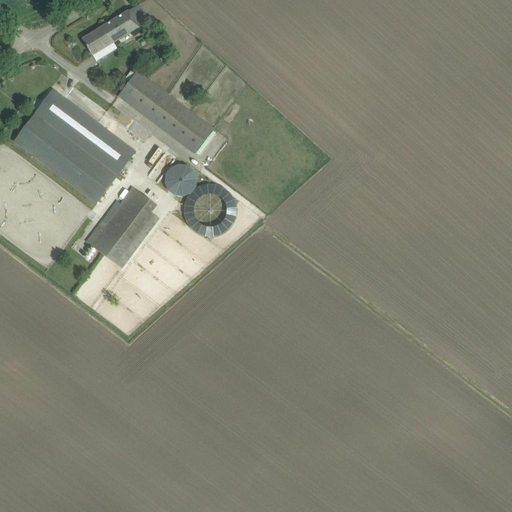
[(150,21),(140,5),(83,39),(93,56),(150,21)]
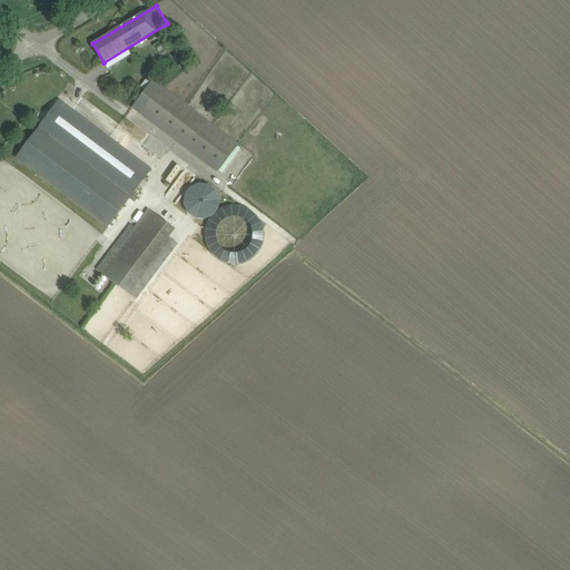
[(238,144),(154,80),(133,108),(217,172),(238,144)]
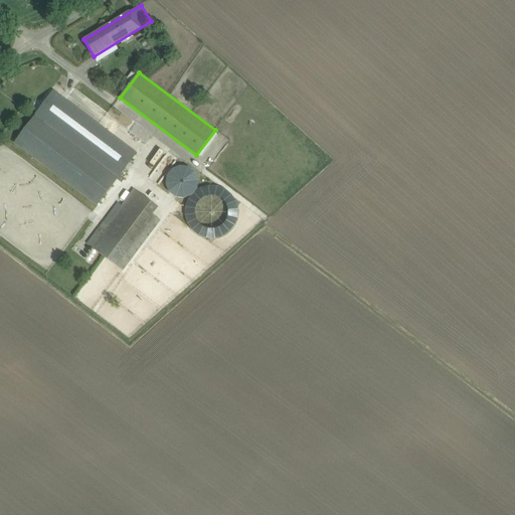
[(137,153),(53,91),(14,144),(97,206),(137,153)]
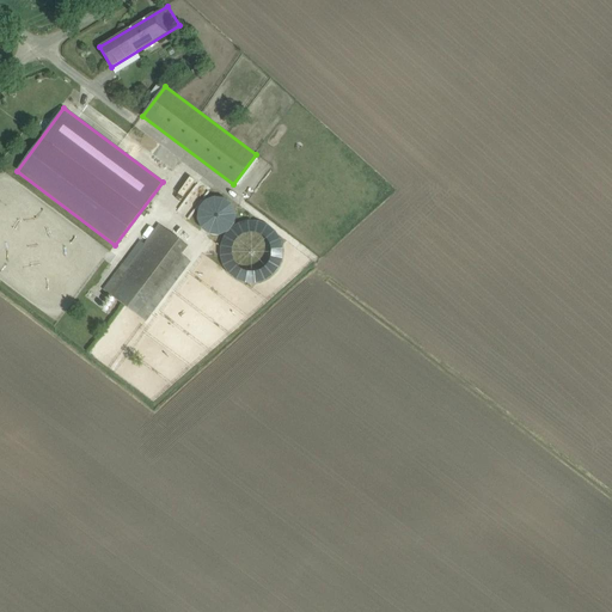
[(128,267),(123,264),(104,291),(146,322),(191,262),(182,255),(188,246),(159,225),(128,267)]
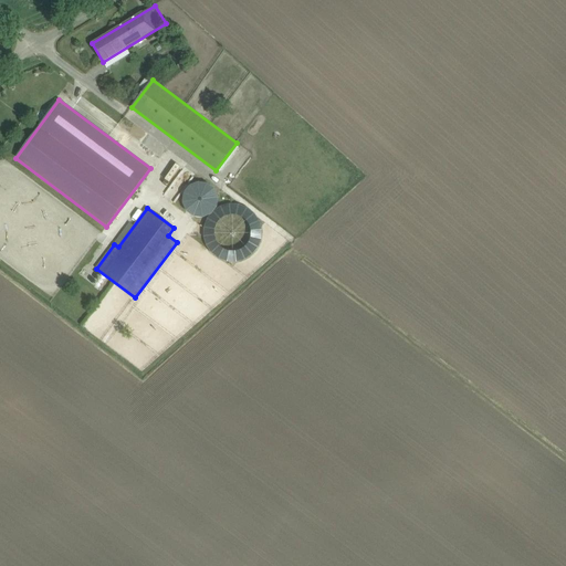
[(217,284),(224,285),(231,285),(242,282),(247,279),(250,275),(255,265),(257,260),(257,255),(255,249),(254,243),(250,237),(247,233),(243,230),(239,228),(231,226),(227,226),(220,227),(215,229),(208,232),(203,237),(200,243),(198,248),(198,253),(198,259),(199,263),(201,270),(205,275),(209,280),(217,284)]
